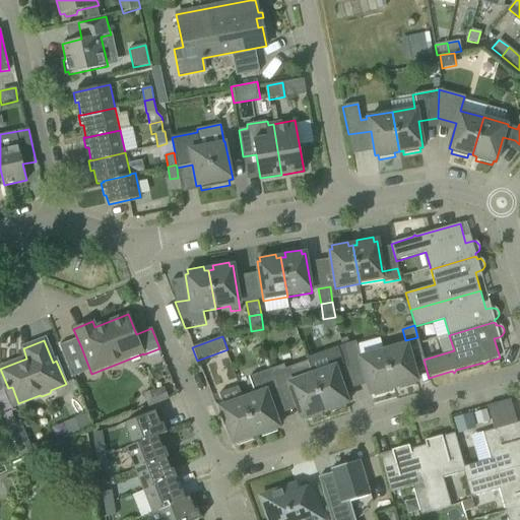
[(356,340),(342,345),(346,358),(361,352),(356,340)]
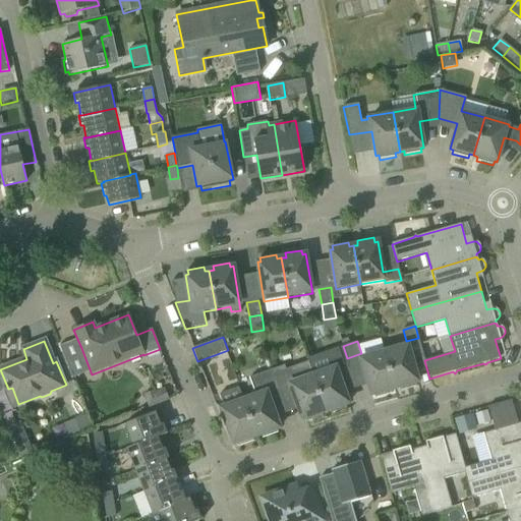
[(407,342),(384,349),(394,389),(399,387),(400,391),(416,387),(415,383),(418,382),(407,342)]
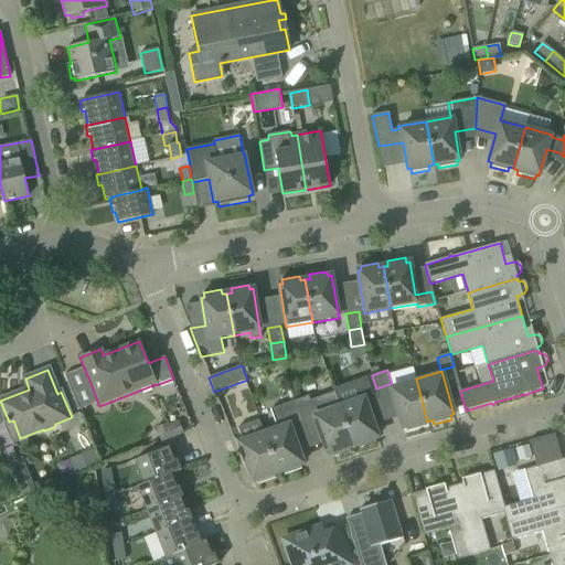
[(457,373),(459,383),(469,381),(467,371),(457,373)]
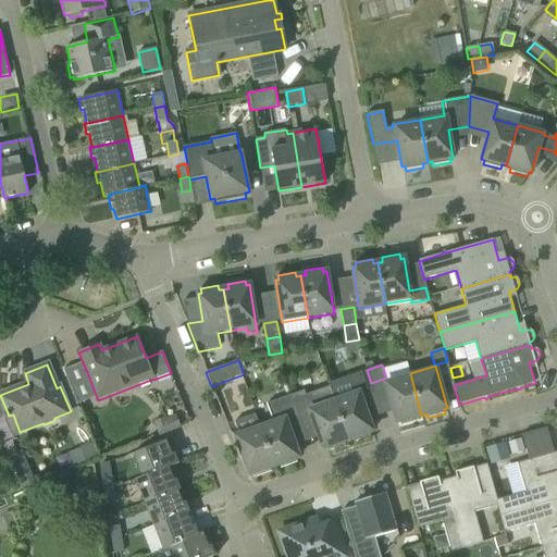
[(371,383),(367,370),(353,374),(358,387),(371,383)]
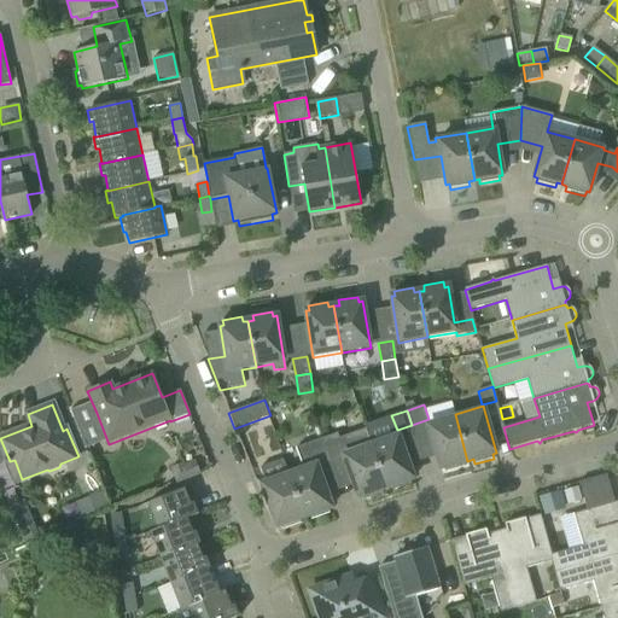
[(467,461),(455,414),(427,421),(441,468),(443,467),(444,472),(465,467),(462,462),(467,461)]
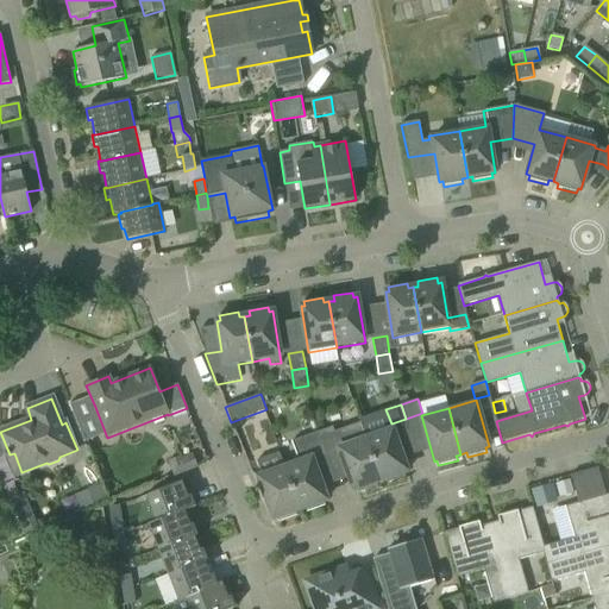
[(334,426),(318,433),(326,454),(339,450),(353,490),(357,489),(358,494),(377,488),(376,483),(380,481),(364,437),(366,435),(360,422),(336,431),(334,426)]
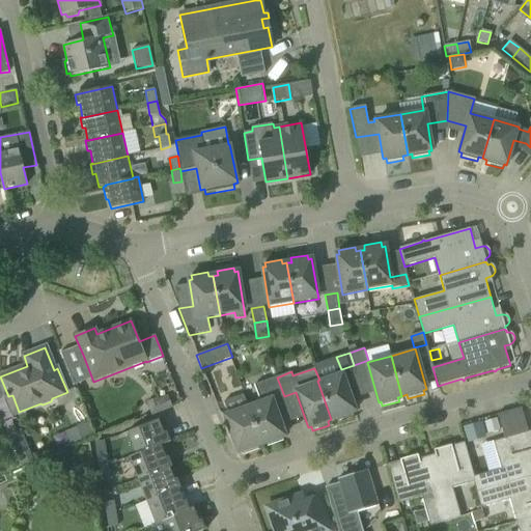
[(340,371),(319,380),(317,381),(331,419),(335,418),(337,422),(354,416),(352,412),(355,411),(340,371)]
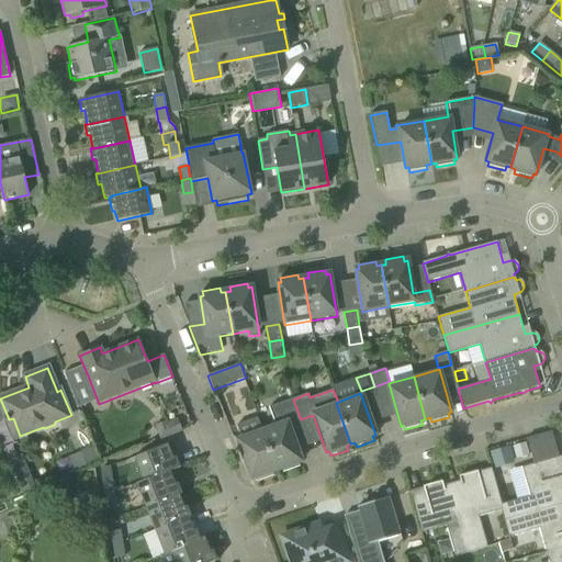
[(277,427),(262,431),(277,470),(281,469),(282,473),(300,467),(299,462),(301,461),(288,424),(301,419),(293,400),(269,407),(277,427)]
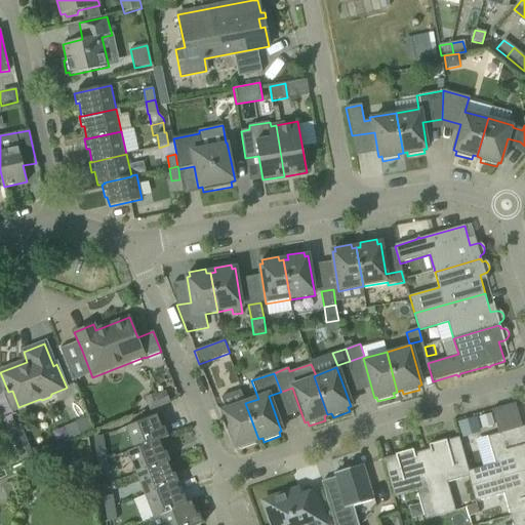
[(145,398),(149,410),(169,402),(165,392),(157,395),(156,394),(145,398)]
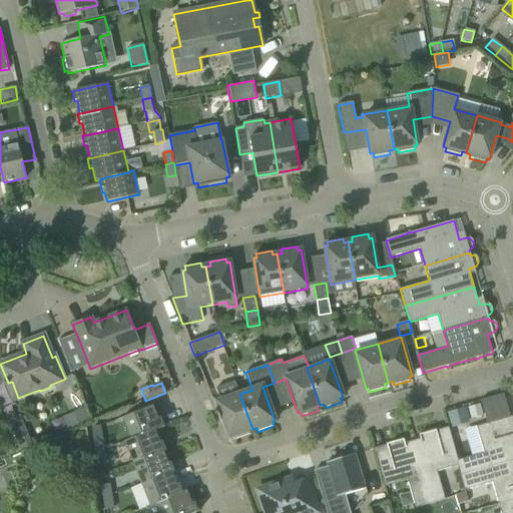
[(252,429),(239,394),(217,402),(229,437),(232,436),(233,440),(249,435),(248,431),(252,429)]
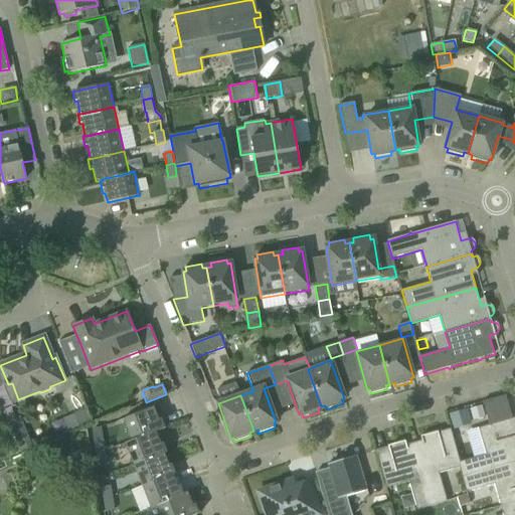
[(481,405),(469,409),(472,420),(484,417),(481,405)]
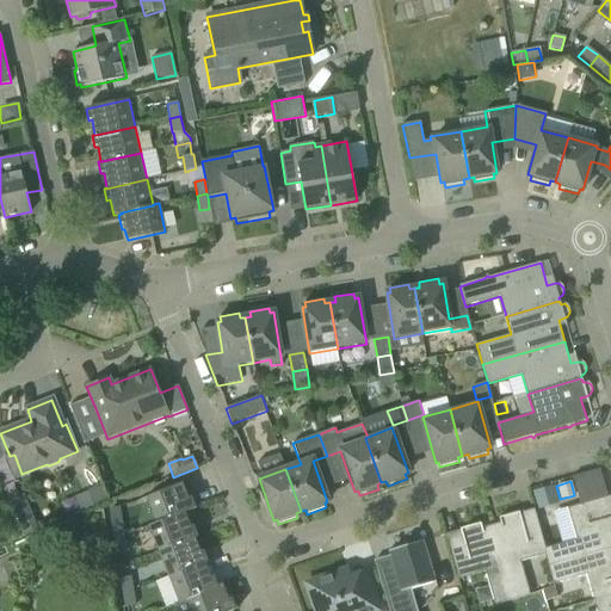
[(160,492),(144,498),(154,524),(184,513),(185,513),(192,510),(196,508),(191,498),(187,499),(181,483),(160,492)]
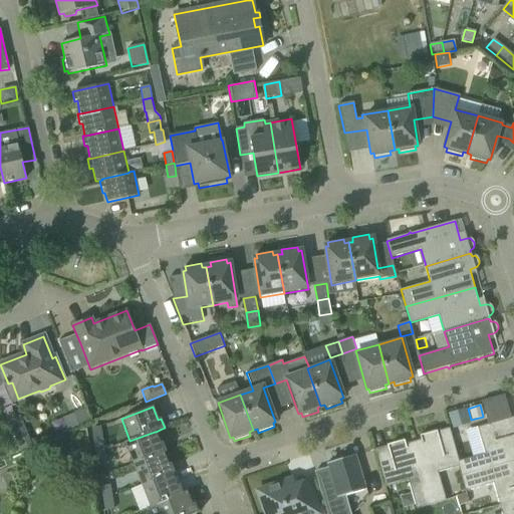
[(448,414),(452,430),(470,424),(466,409),(448,414)]
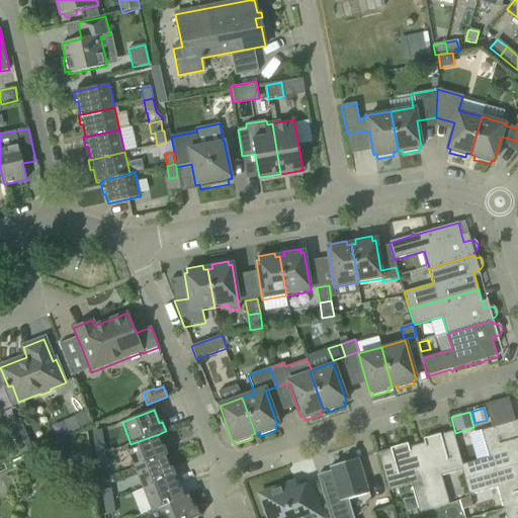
[(62,422),(68,436),(91,427),(85,413),(62,422)]
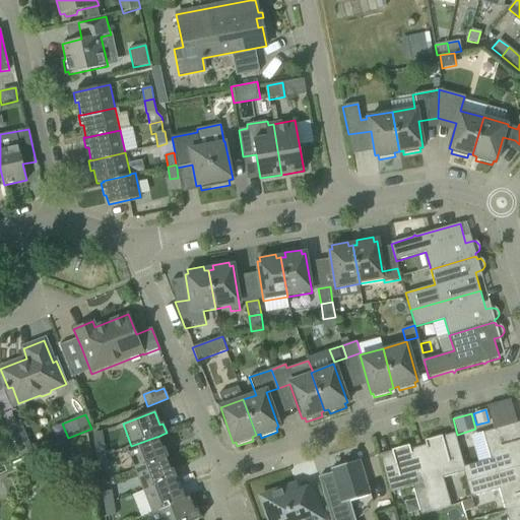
[(464,471),(467,482),(519,466),(519,421),(482,433),(491,459),(464,467),(462,467),(463,471),(464,471)]
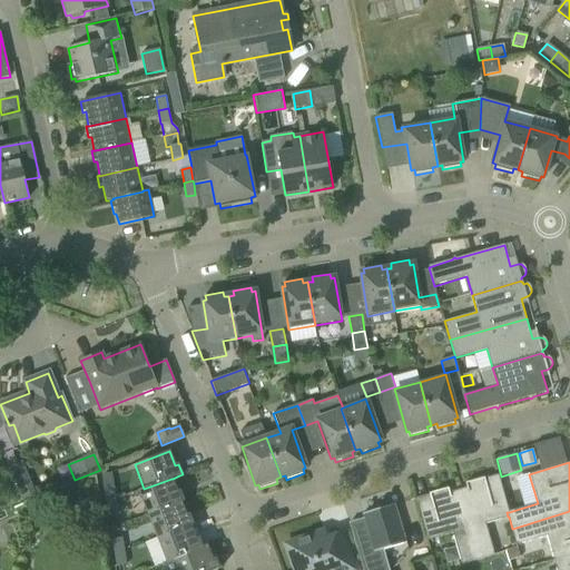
[(485,523),(508,517),(507,512),(509,512),(498,475),(484,479),(484,478),(465,483),(468,492),(460,494),(459,491),(478,559),(494,554),(485,523)]
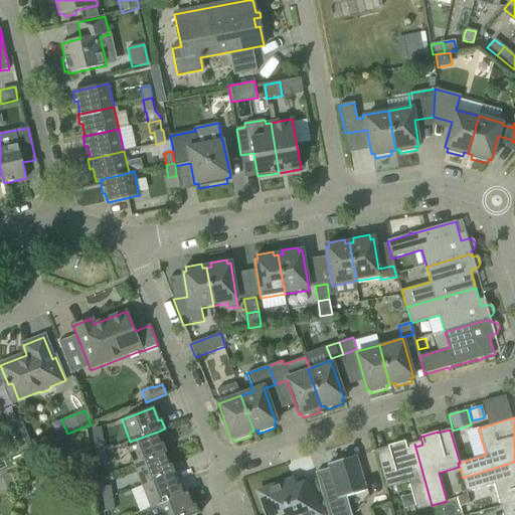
[(130,442),(125,444),(134,466),(164,454),(163,453),(166,452),(162,442),(160,443),(156,433),(155,433),(130,442)]
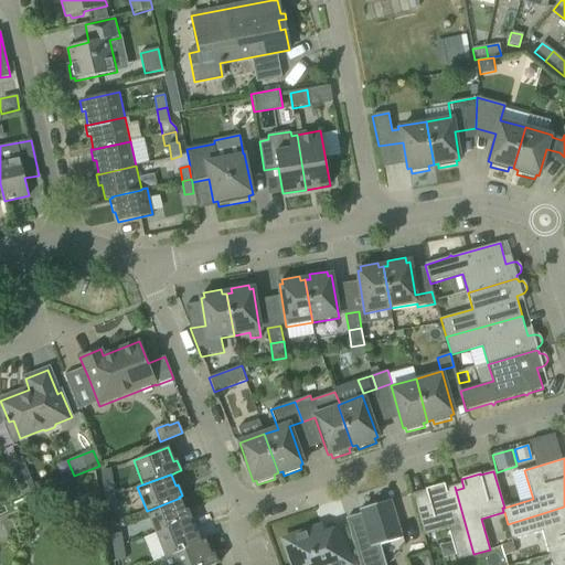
[(104,484),(105,497),(115,494),(113,482),(104,484)]
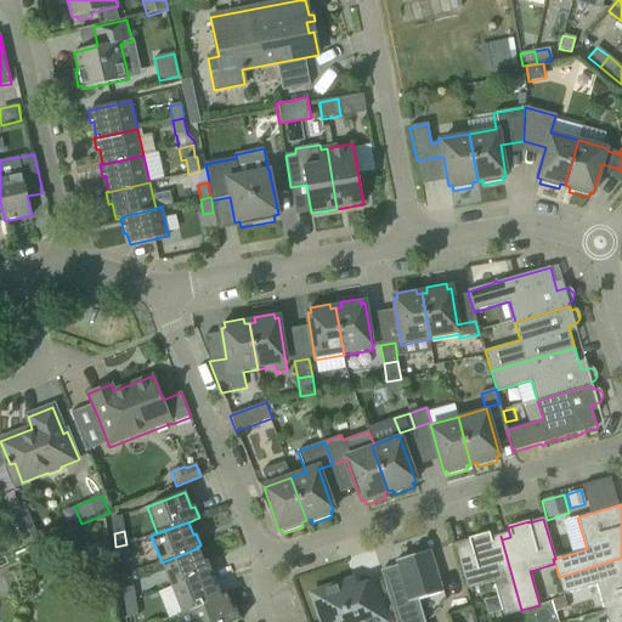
[(504,615),(521,610),(501,536),(499,537),(501,539),(491,542),(488,533),(468,539),(453,544),(467,591),(495,582),(504,615)]
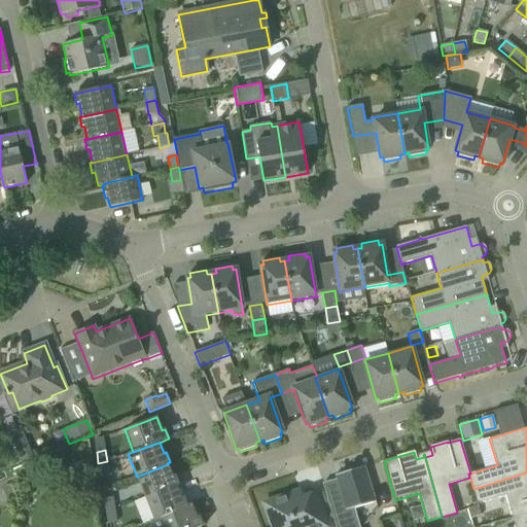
[(11,455),(0,459),(0,467),(1,471),(15,466),(11,455)]
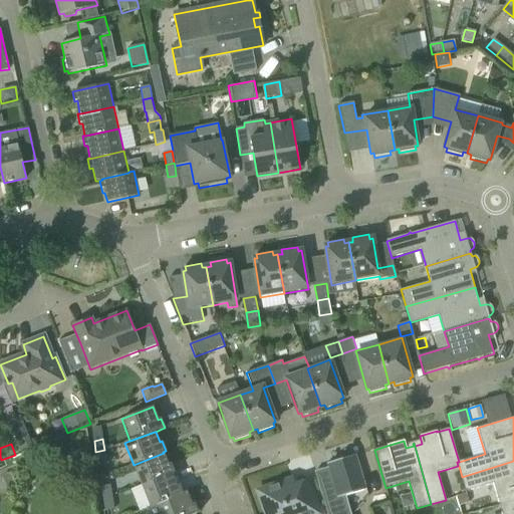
[(57,448),(61,459),(72,454),(68,444),(57,448)]
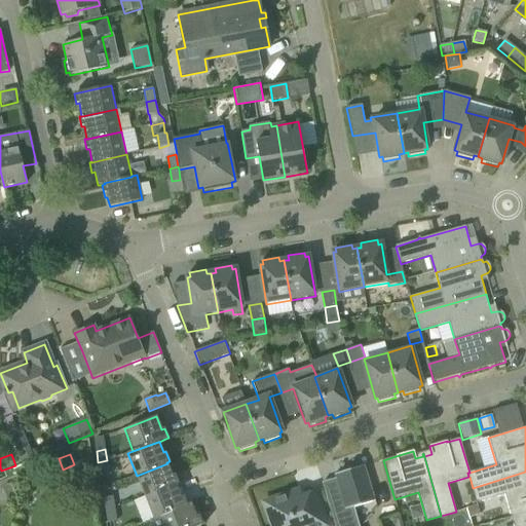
[(107,460),(98,462),(100,476),(109,474),(107,460)]
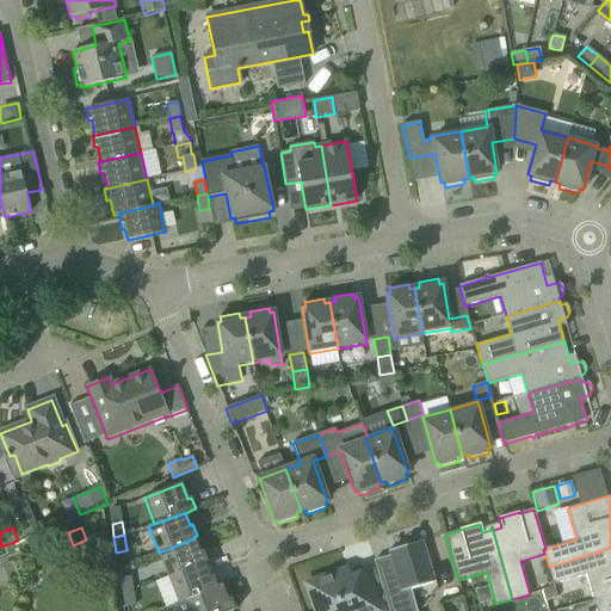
[(195,538),(159,553),(168,576),(204,563),(204,562),(207,561),(203,550),(199,551),(195,538)]
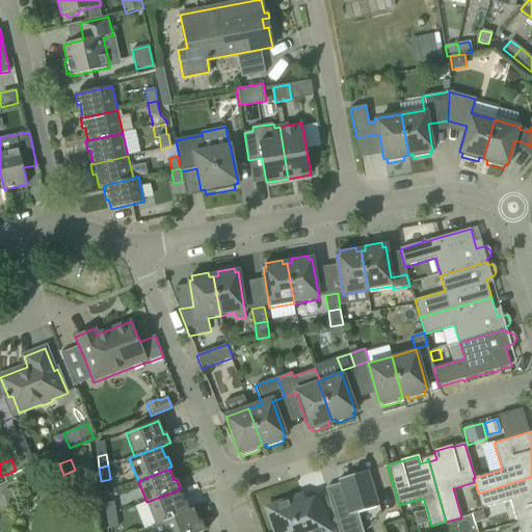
[(345,500),(330,504),(338,531),(364,531),(357,513),(379,507),(378,506),(368,473),(368,471),(338,480),(339,481),(340,484),(345,500)]
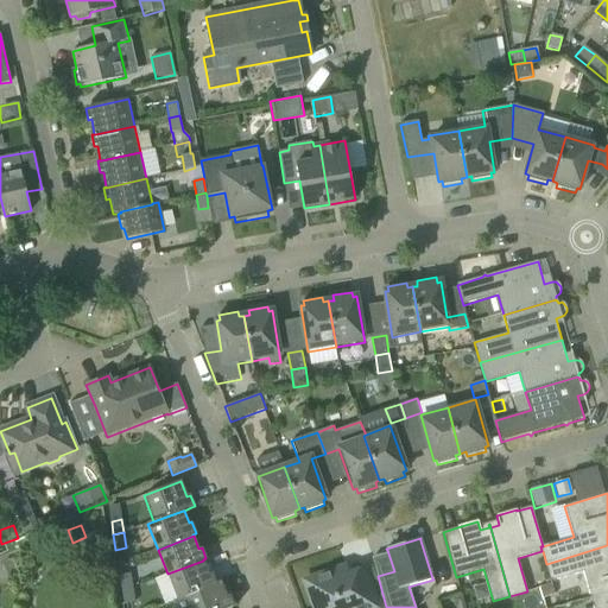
[(584,571),(591,597),(607,593),(607,545),(546,564),(551,581),(584,571)]
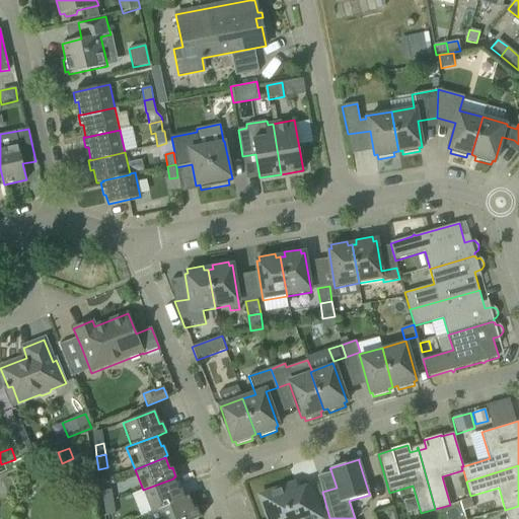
[(269,489),(266,476),(248,483),(252,494),(269,489)]
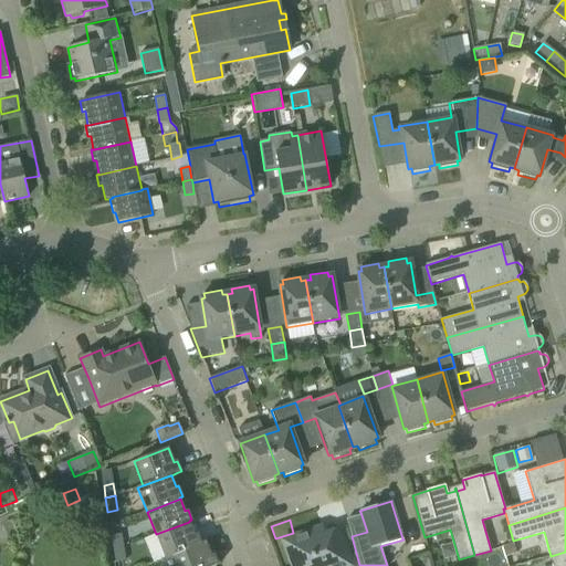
[(189,522),(156,534),(165,558),(198,545),(198,544),(201,543),(197,533),(194,534),(189,522)]
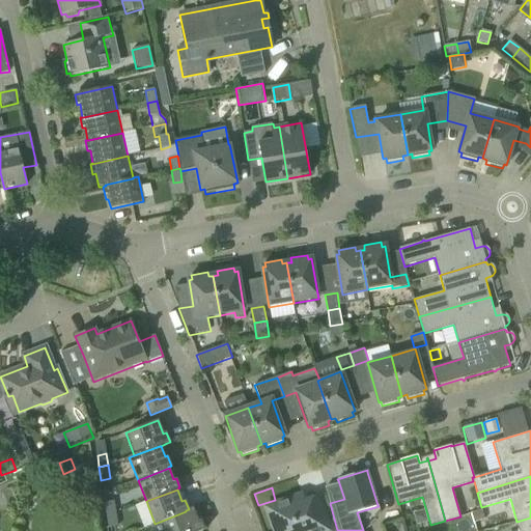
[(266,507),(273,530),(330,530),(317,496),(304,501),(301,495),(266,507)]
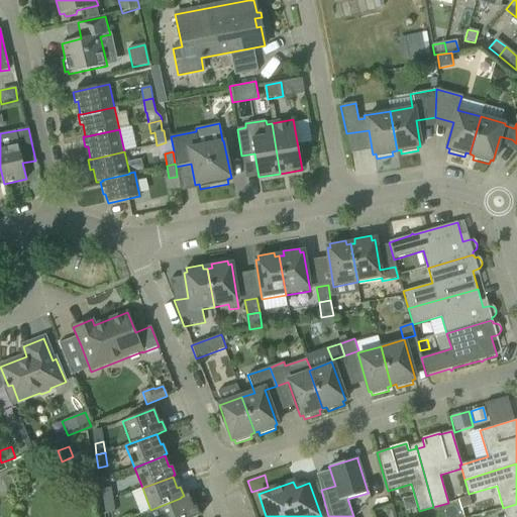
[(102,490),(104,502),(112,500),(110,488),(102,490)]
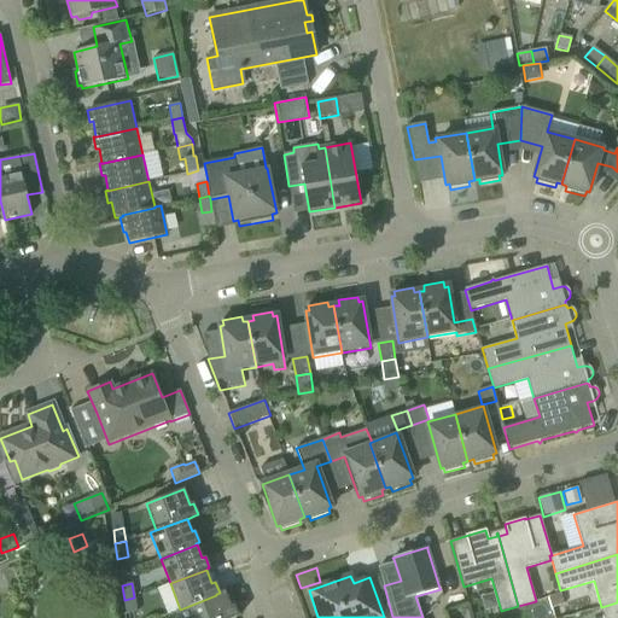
[(181,610),(175,612),(176,617),(234,617),(238,617),(233,606),(231,607),(225,592),(220,593),(216,594),(216,595),(180,610),(181,610)]
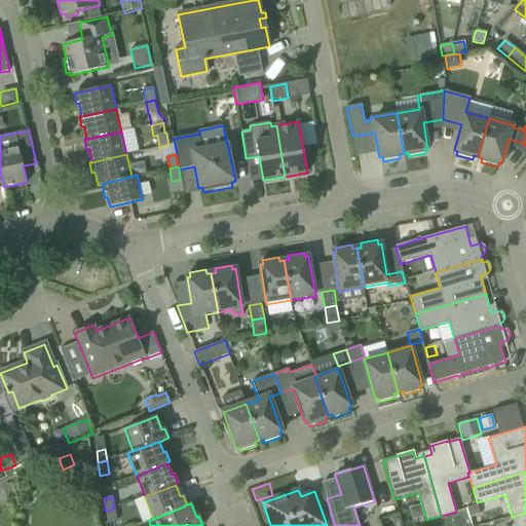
[(467,509),(471,518),(480,515),(477,506),(467,509)]
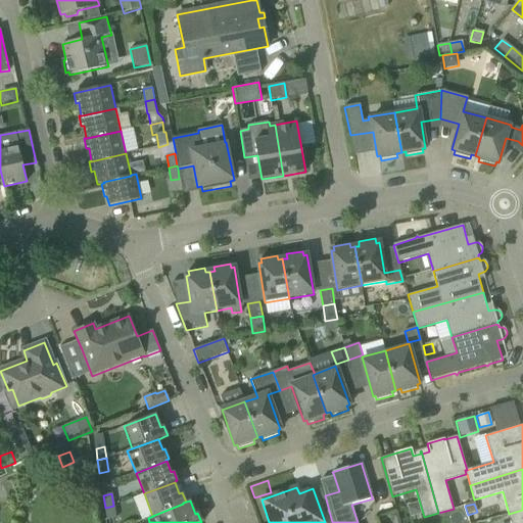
[(113,506),(105,508),(107,520),(115,519),(113,506)]
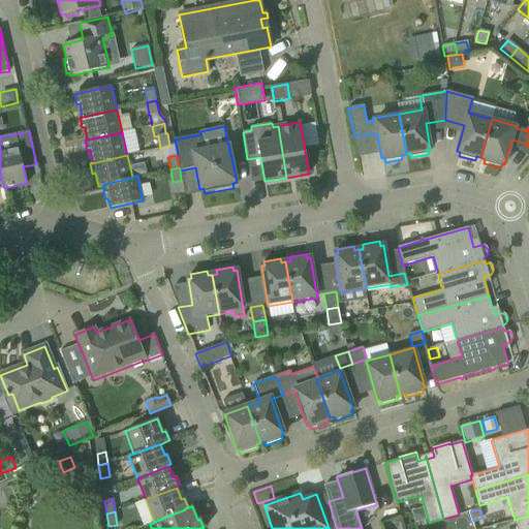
[(528,528),(528,516),(515,520),(517,528),(528,528)]
